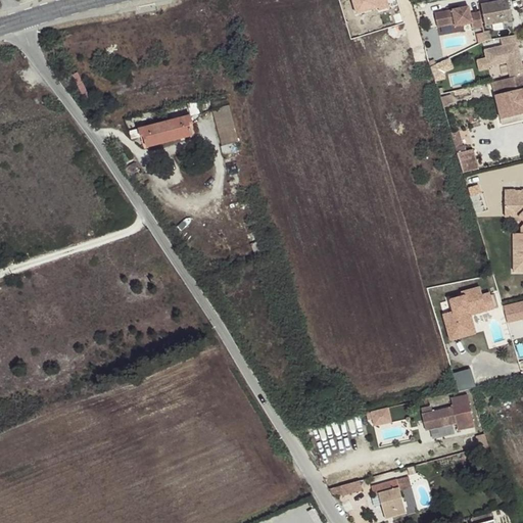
[(495,0),(480,3),(484,24),(512,18),(507,0),(495,0)]
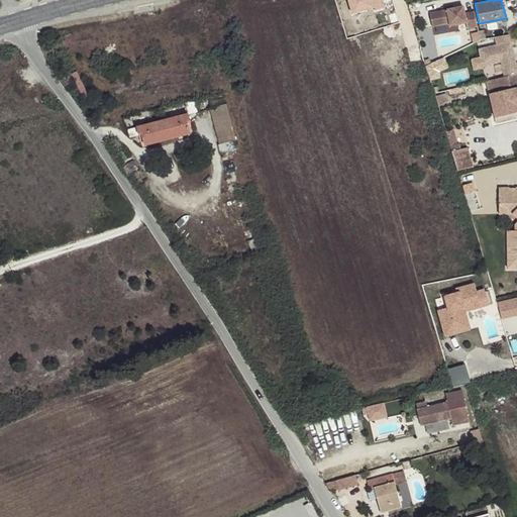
[(467,29),(477,27),(474,12),(464,14),(462,7),(429,14),(432,27),(449,24),(450,26),(466,23),(467,29)]
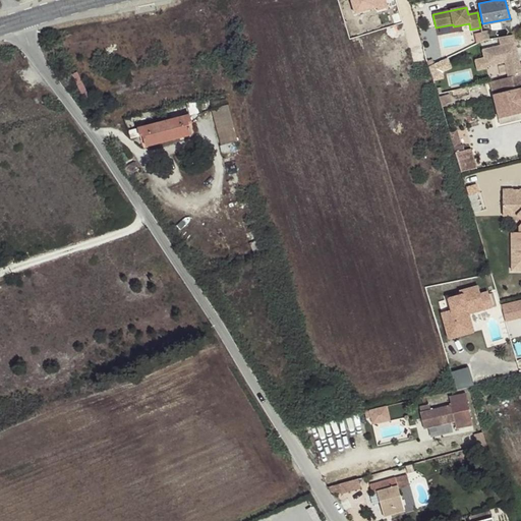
[(505,63),(509,78),(520,74),(520,70),(518,57),(515,58),(514,54),(517,54),(515,45),(518,45),(515,35),(498,38),(500,46),(482,50),(486,67),(505,63)]
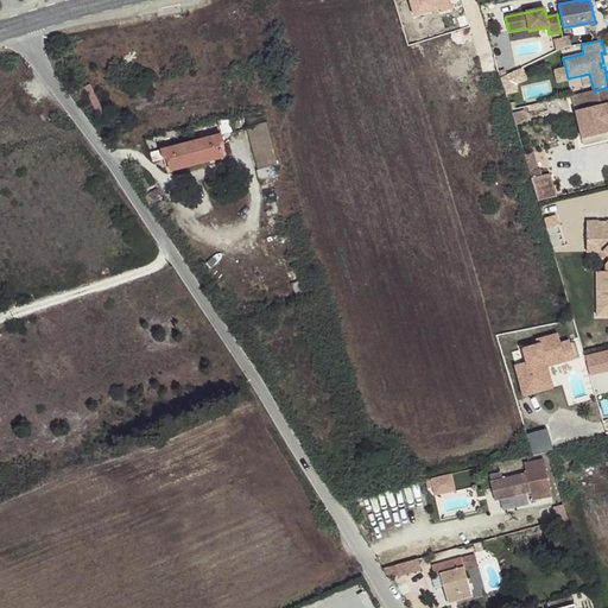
[(607,87),(594,92),(572,96),(574,102),(584,100),(587,109),(576,112),(583,138),(607,131),(607,87)]
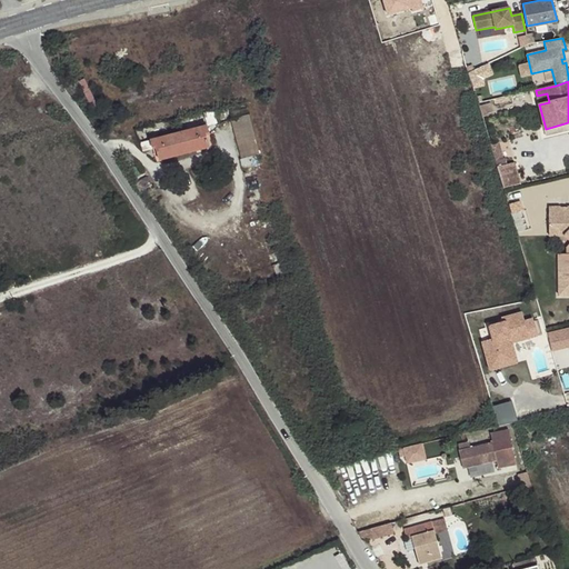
[(547,93),(537,96),(539,105),(549,102),(547,93)]
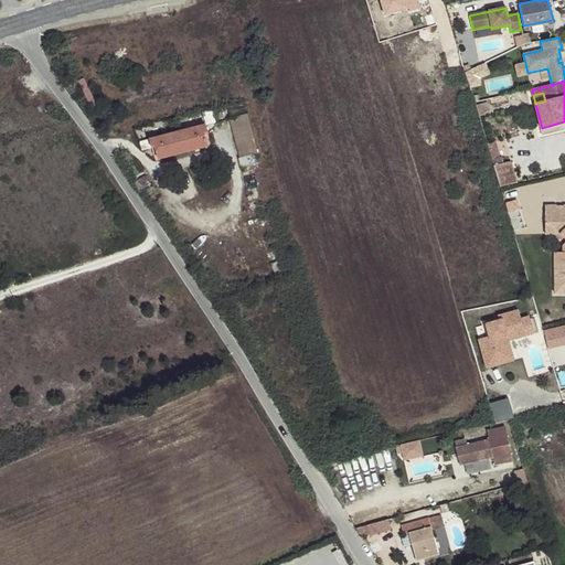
[(241,158),(256,153),(247,115),(231,119),(241,158)]
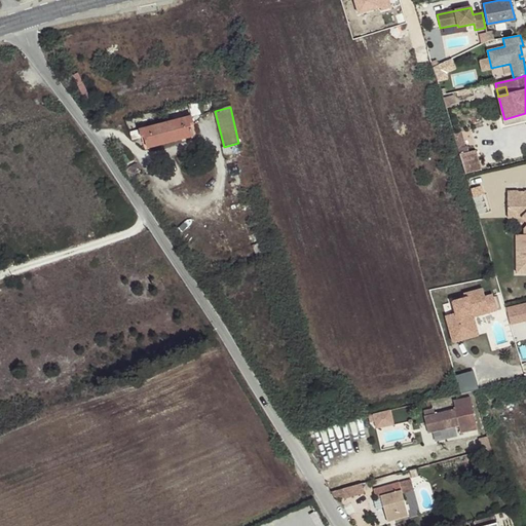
[(148,148),(192,137),(190,125),(193,124),(191,116),(140,129),(142,138),(145,137),(148,148)]
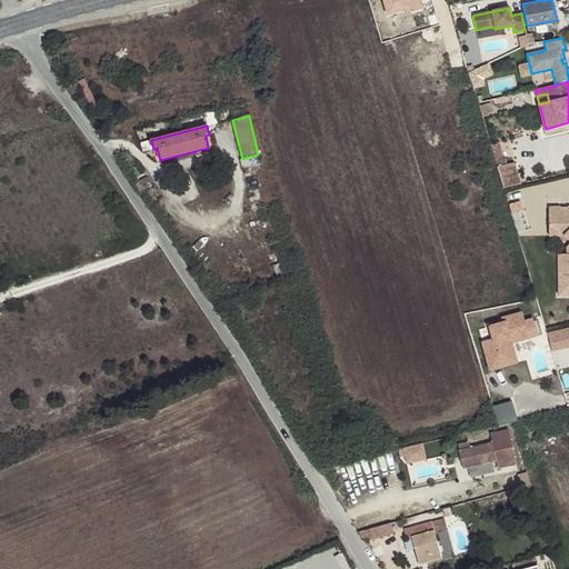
[(496,160),(501,159),(496,142),(490,145),(496,160)]
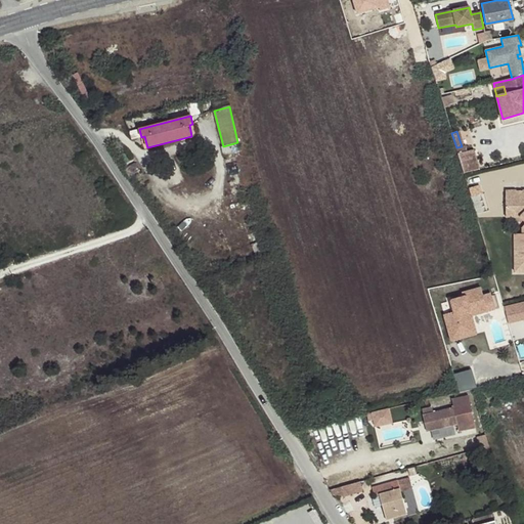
[(456,147),(464,173),(479,170),(473,148),(467,150),(466,145),(462,146),(456,147)]
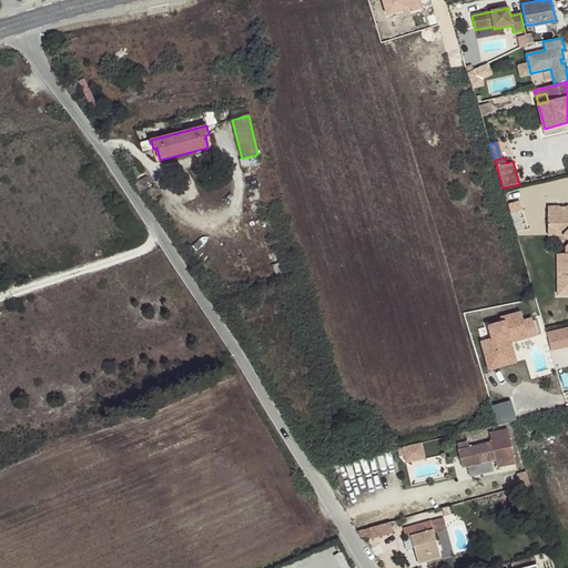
[(567,206),(548,206),(548,223),(567,223),(567,206)]
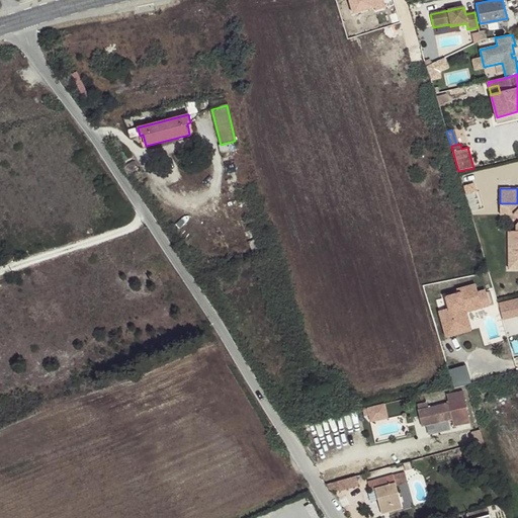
[(517,203),(500,203),(500,214),(514,214),(517,218),(517,223),(516,226),(516,231),(508,232),(508,269),(517,268),(517,203)]
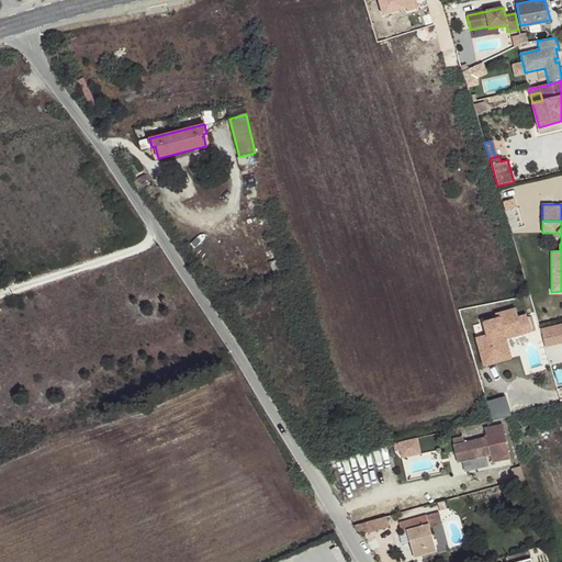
[(521,330),(517,311),(496,316),(497,321),(484,324),(487,336),(478,339),(485,367),(496,363),(495,359),(510,355),(506,340),(505,336),(521,330)]
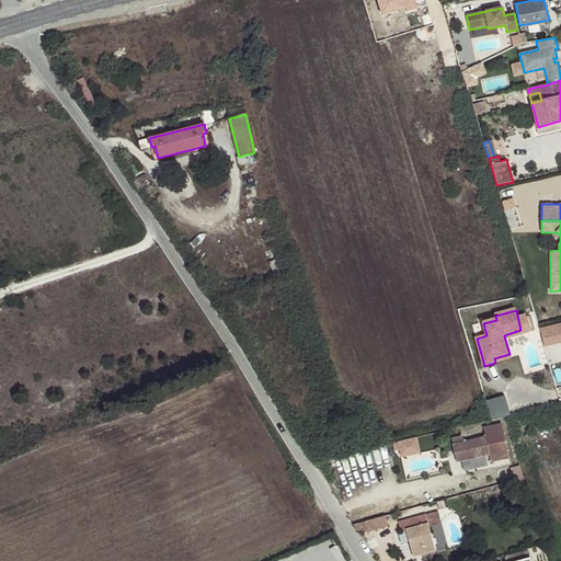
[(526,317),(518,319),(521,330),(504,335),(505,340),(530,332),(526,317)]
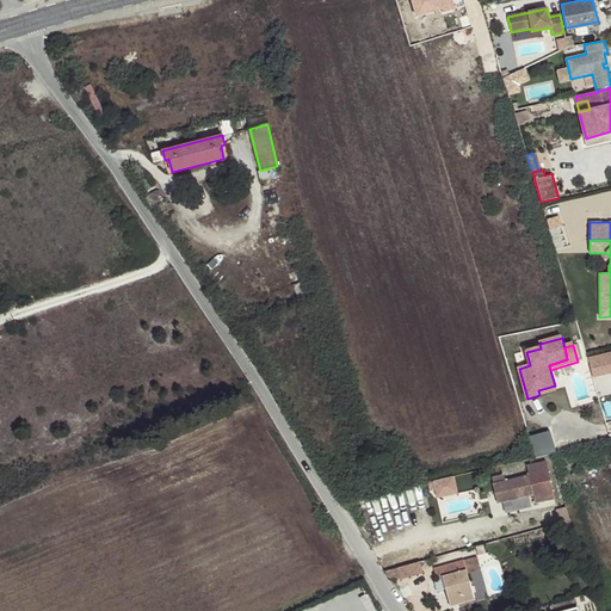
[(610,355),(587,362),(592,382),(610,377),(610,355)]
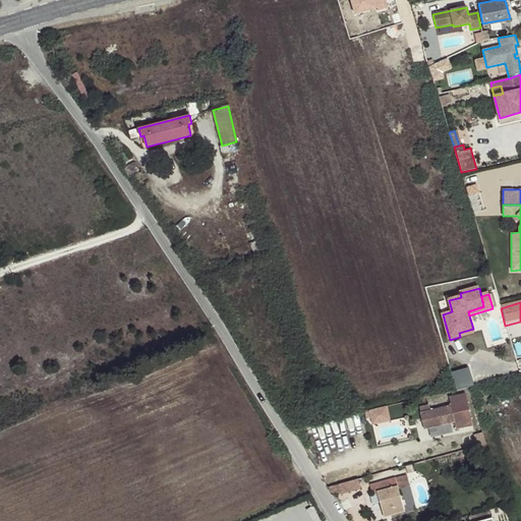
[(474,333),(473,329),(459,333),(460,337),(474,333)]
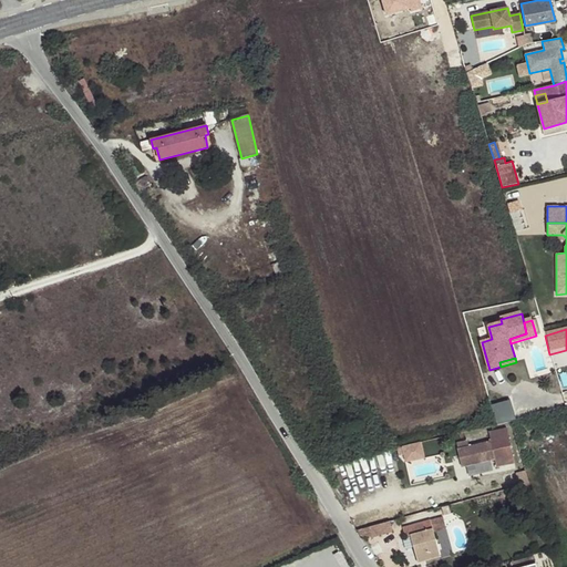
[(491,404),(496,423),(511,422),(511,420),(504,400),(491,404)]
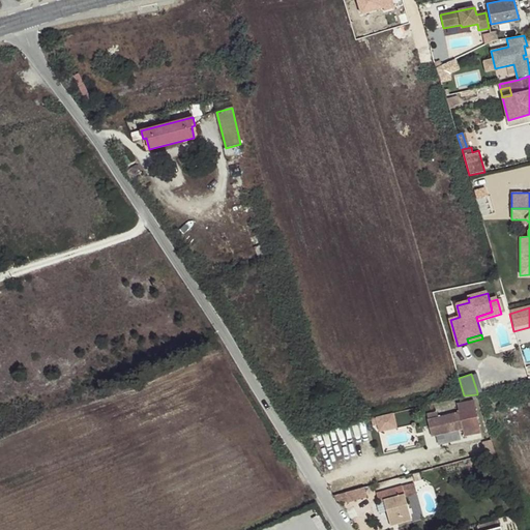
[(464,437),(480,434),(473,401),(455,404),(458,413),(438,417),(437,412),(427,414),(432,437),(462,430),(464,437)]
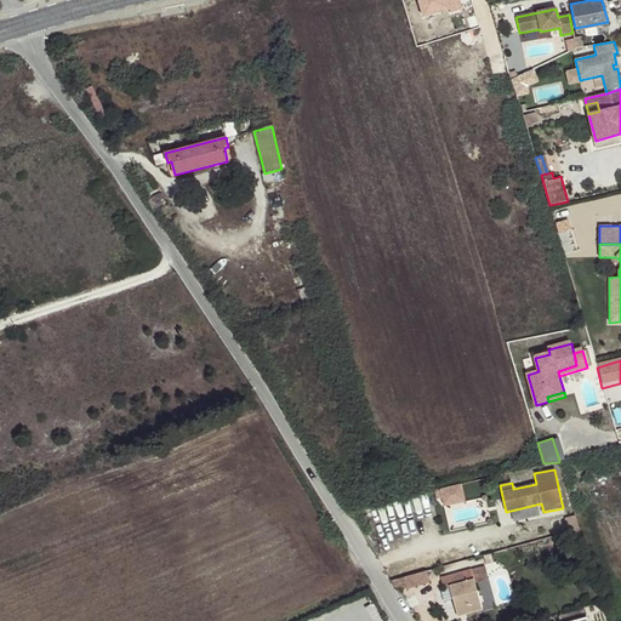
[(465,502),(460,485),(440,490),(444,507),(465,502)]
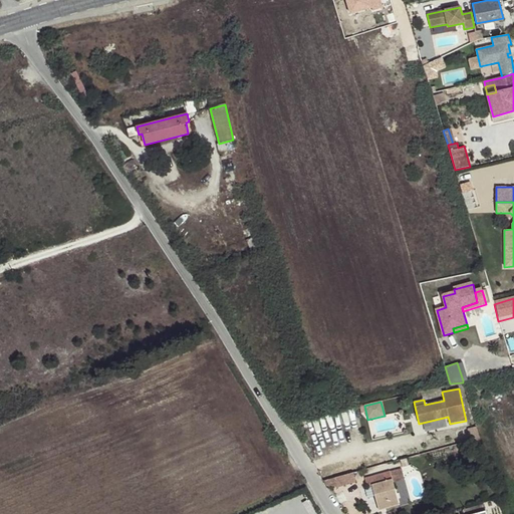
[(468,428),(471,439),(479,437),(476,425),(468,428)]
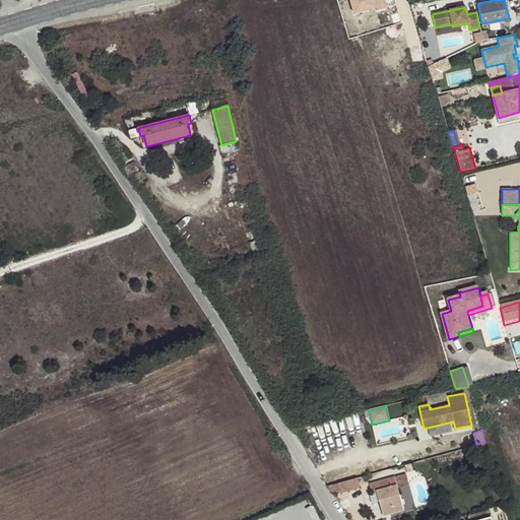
[(384,517),(403,511),(394,477),(370,484),(373,493),(377,492),(384,517)]
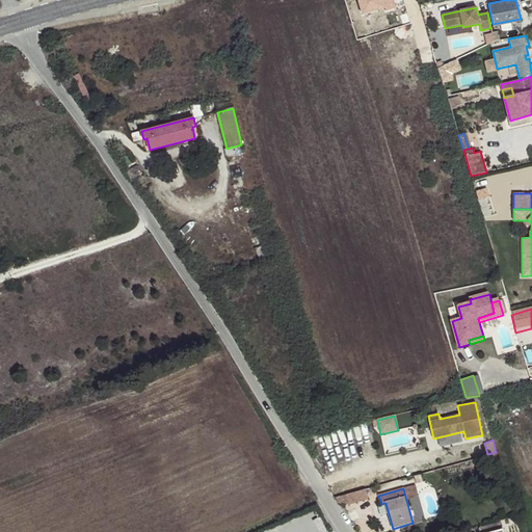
[(368,500),(365,489),(345,496),(347,503),(348,505),(368,500)]
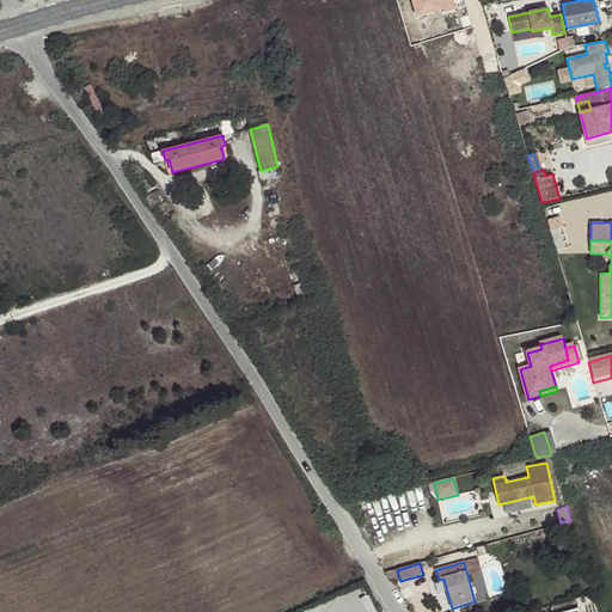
[(397,570),(385,574),(389,579),(393,581),(399,579),(397,570)]
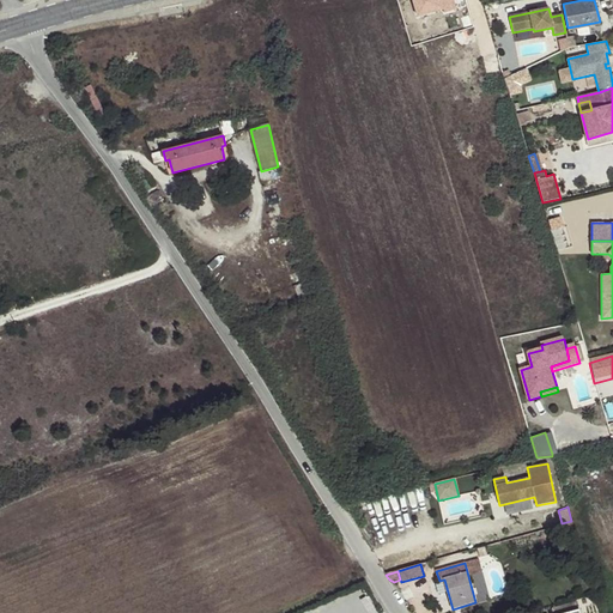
[(487,581),(479,582),(480,589),(475,590),(478,601),(490,599),(487,581)]
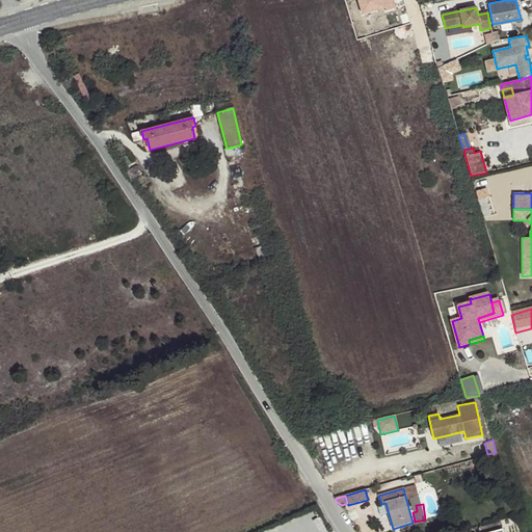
[(503,531),(503,529),(502,529),(500,523),(479,529),(479,531),(503,531)]
